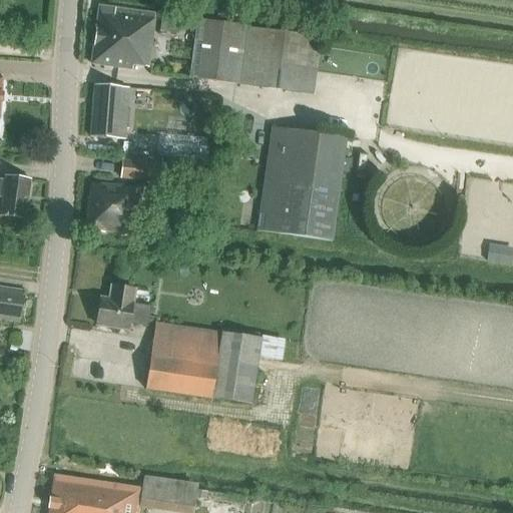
[(133,66),(149,68),(156,14),(100,6),(92,64),(132,69),(133,66)]
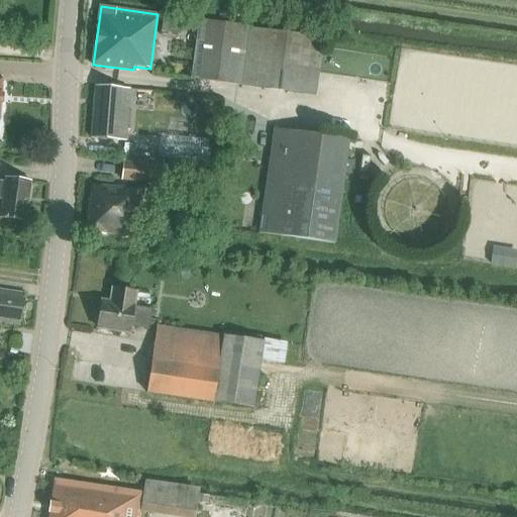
[(242,85),(250,27),(200,20),(192,78),(242,85)]
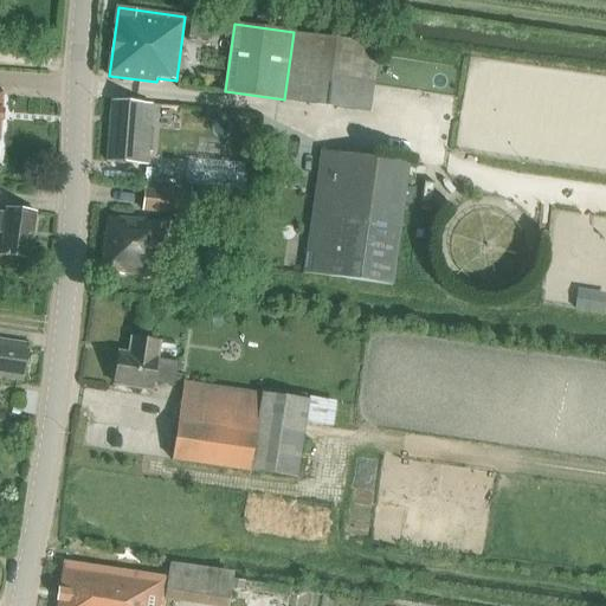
[(605,72),(483,58),(481,77),(487,78),(481,121),(517,124),(517,118),(545,122),(541,149),(605,156),(605,72)]
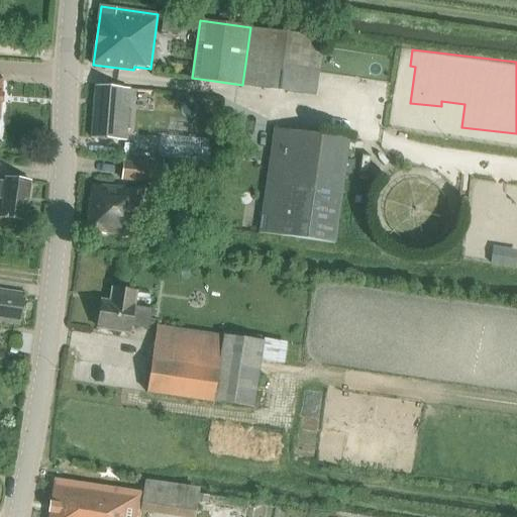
[(95,86),(91,138),(124,141),(125,141),(128,109),(121,109),(123,89),(95,86)]
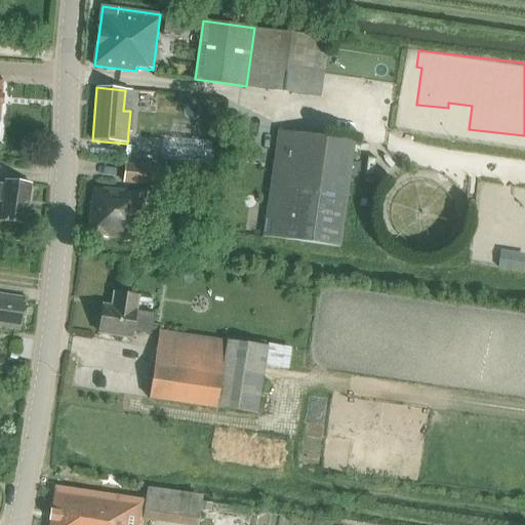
[(264,237),(338,247),(354,142),(279,130),(264,237)]
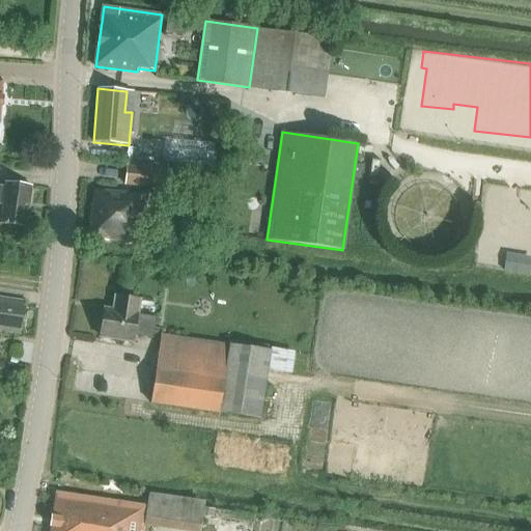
[(128,145),(127,163),(160,166),(161,148),(129,145),(128,145)]
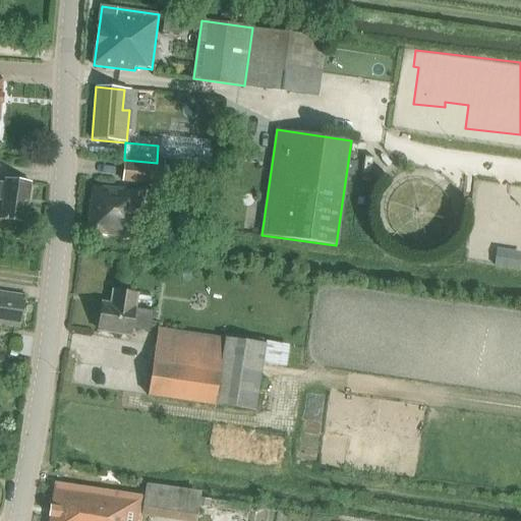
[(124,160),(122,181),(163,184),(165,163),(157,163),(124,160)]
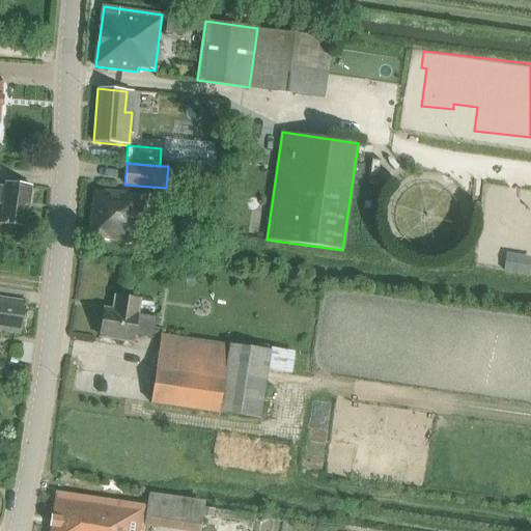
[(0,223),(26,227),(32,186),(6,183),(5,186),(0,185),(0,204),(3,205),(0,223)]
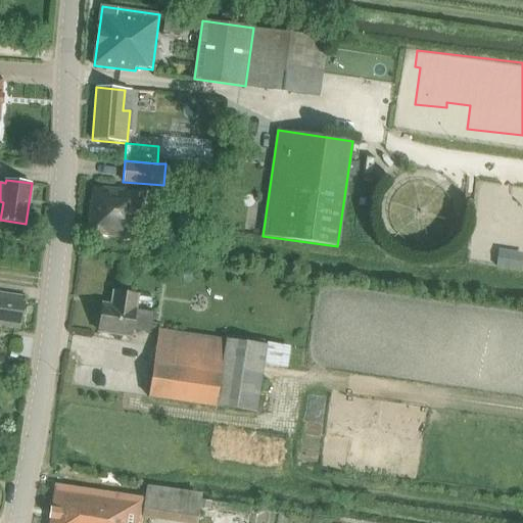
[(92,202),(89,202),(86,236),(106,238),(106,237),(137,240),(137,238),(128,237),(130,212),(139,214),(141,192),(93,188),(92,202)]
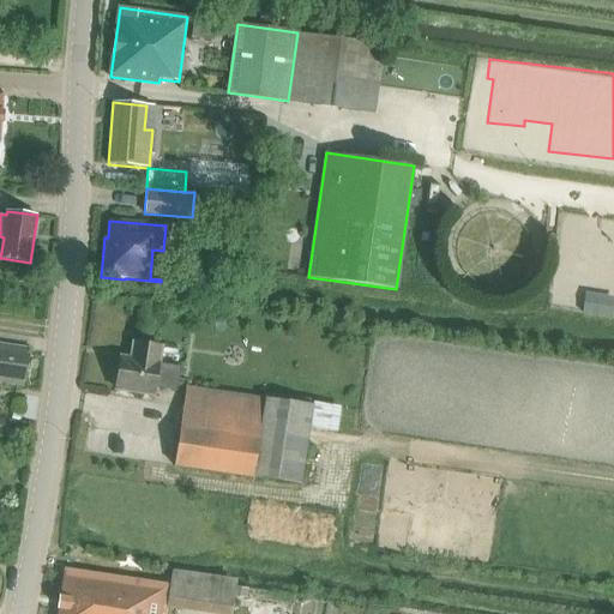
[(0,383),(24,386),(30,349),(0,343),(0,383)]
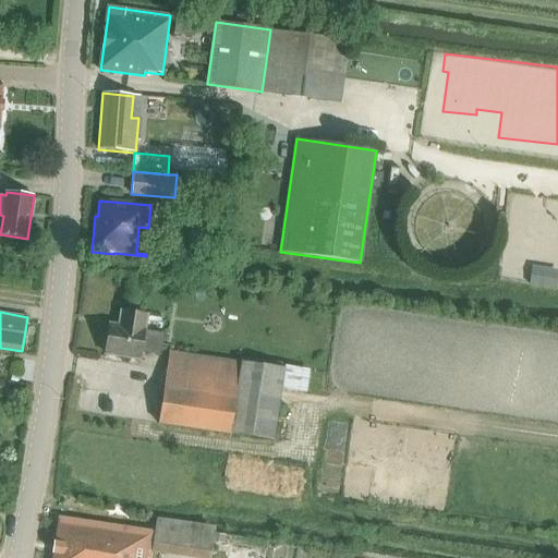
[(104,354),(141,359),(142,353),(160,355),(162,334),(144,330),(146,315),(121,312),(119,326),(108,325),(104,354)]
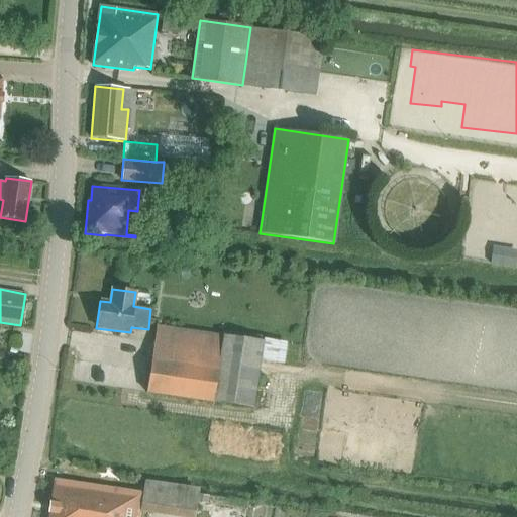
[(212,401),(222,335),(156,325),(146,392),(212,401)]
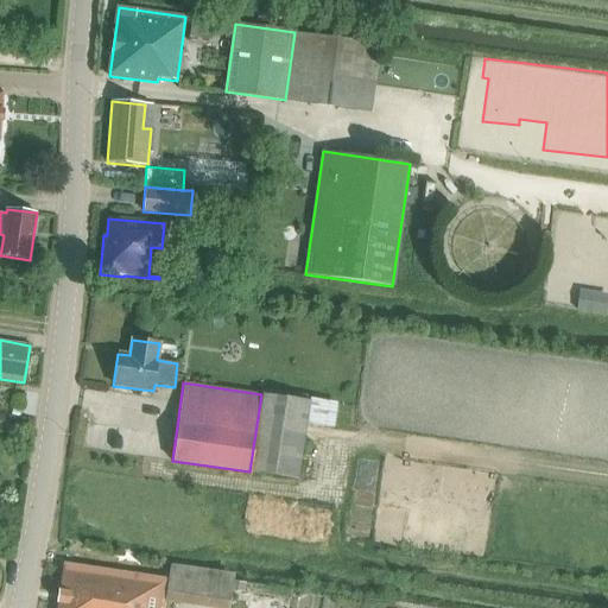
[(119,394),(116,407),(135,411),(138,398),(119,394)]
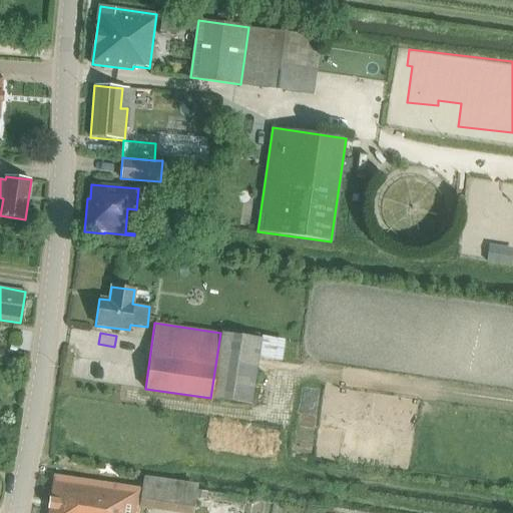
[(136,512),(140,489),(52,476),(46,512),(136,512)]
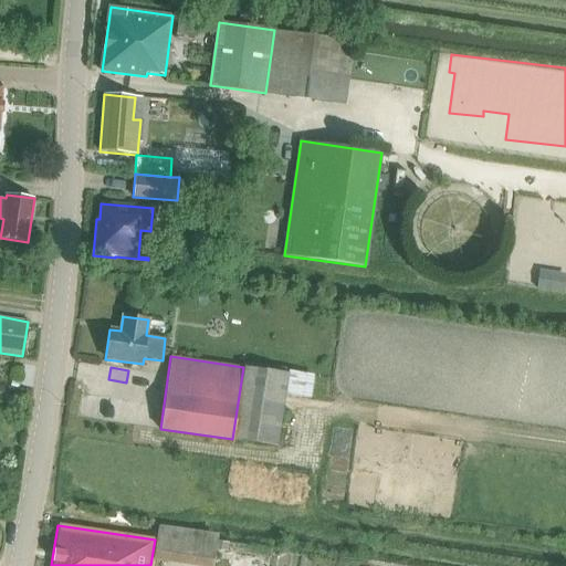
[(230,565),(266,565),(269,557),(232,553),(230,565)]
